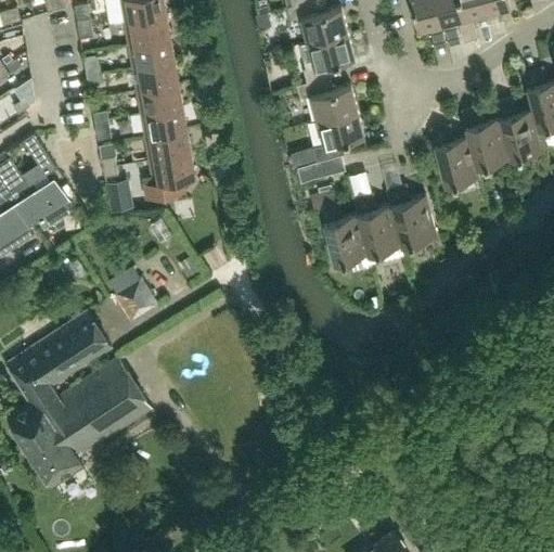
[(47,14),(55,11),(52,0),(44,0),(43,1),(47,14)]
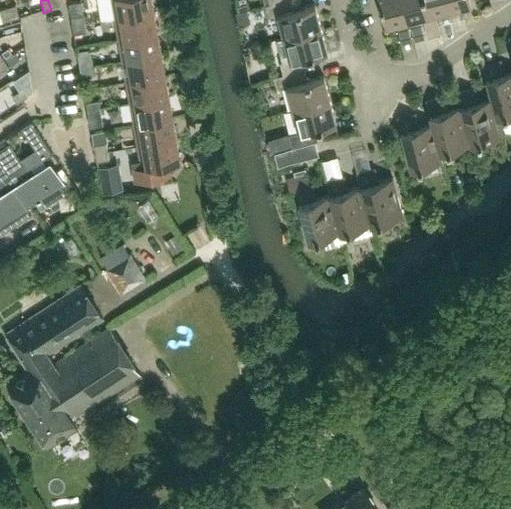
[(57,0),(48,0),(51,10),(60,8),(57,0)]
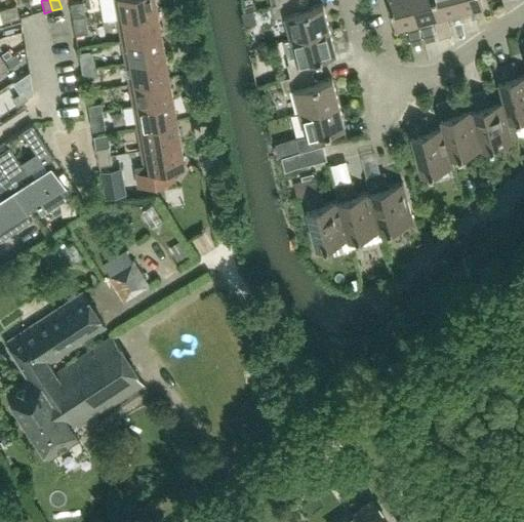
[(157,14),(154,0),(112,0),(117,22),(157,14)]
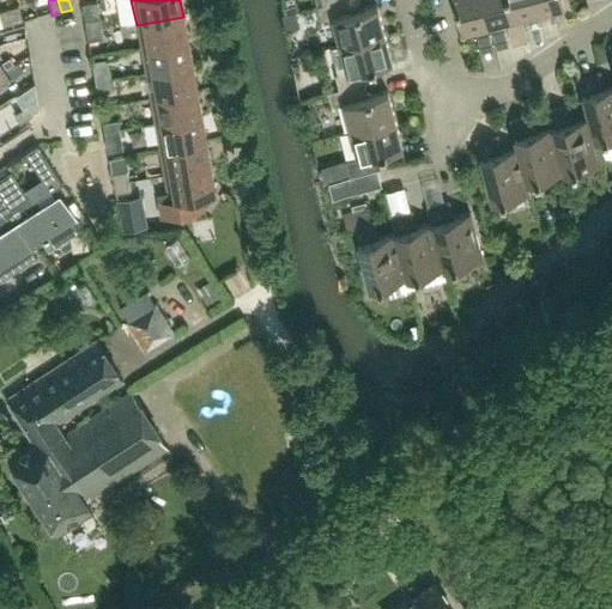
[(383,37),(376,8),(357,13),(353,0),(322,8),(316,10),(320,24),(332,22),(339,48),(383,37)]
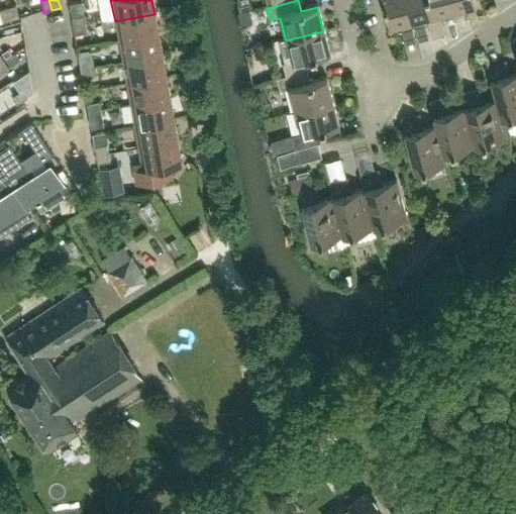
[(411,23),(404,0),(380,0),(389,29),(411,23)]
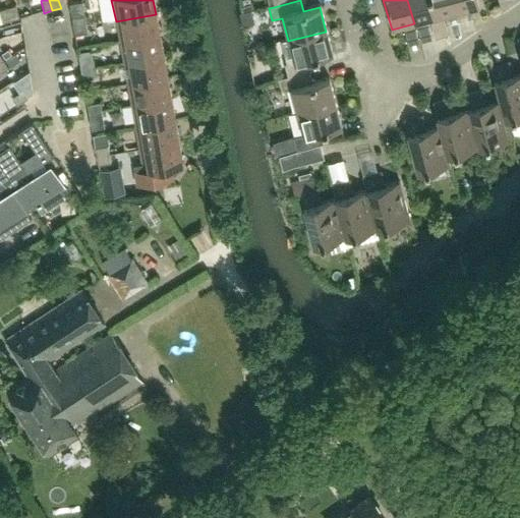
[(435,18),(429,0),(407,0),(414,23),(435,18)]
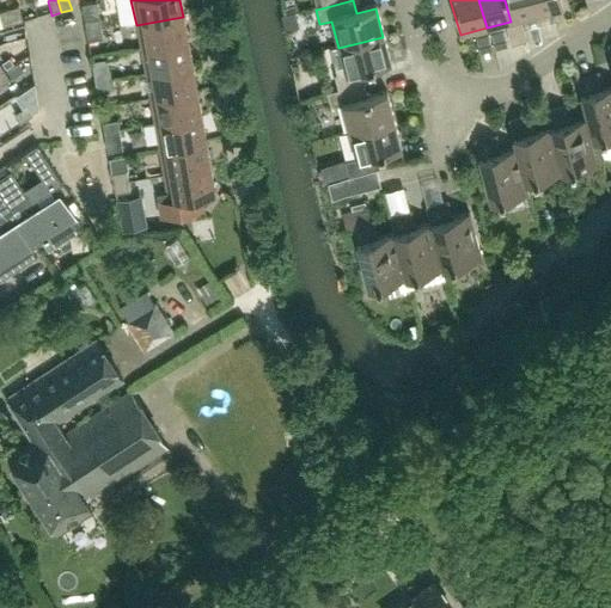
[(536,14),(531,0),(505,0),(511,22),(536,14)]
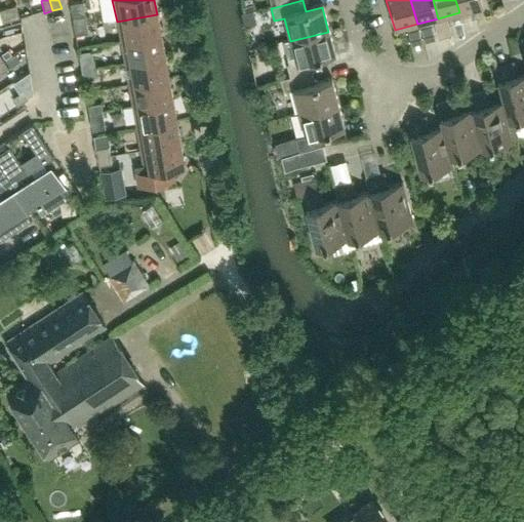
[(482,7),(480,0),(455,0),(459,12),(482,7)]
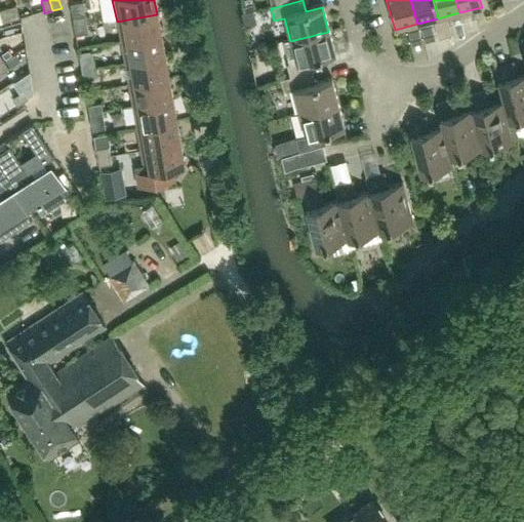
[(15,8),(7,10),(10,24),(18,21),(15,8)]
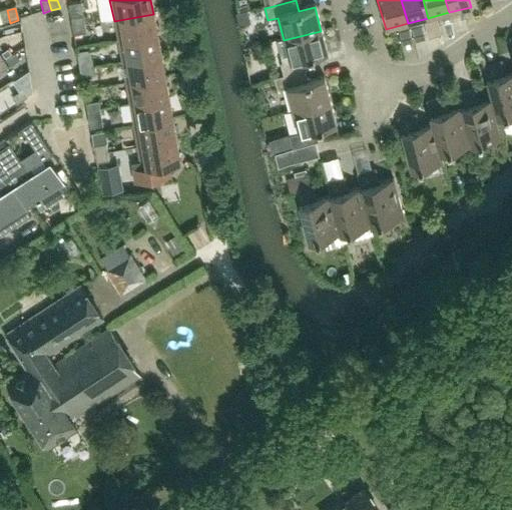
[(0,18),(2,25),(10,23),(7,10),(0,12),(0,18)]
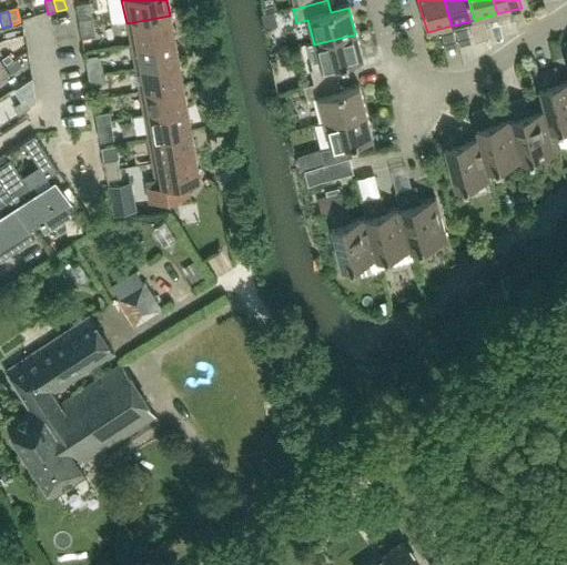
[(269,14),(260,17),(263,31),(272,29),(276,28),(273,13),(269,14)]
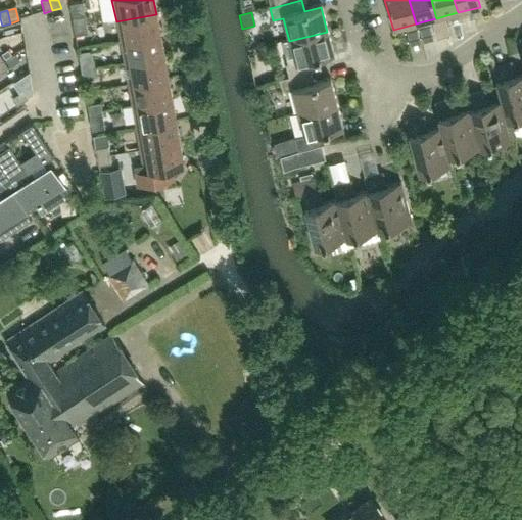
[(160,37),(156,14),(116,21),(120,44),(160,37)]
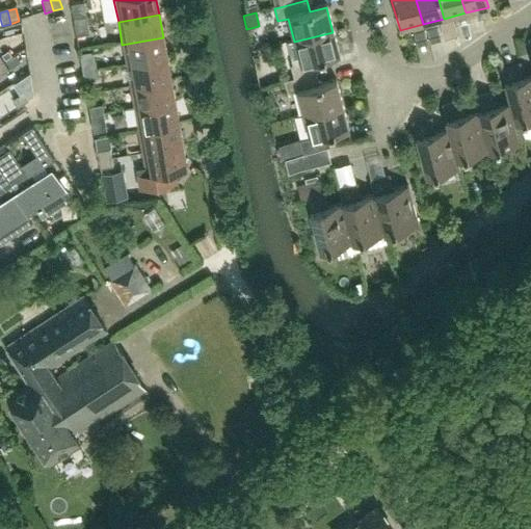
[(86,19),(73,21),(75,30),(87,27),(86,19)]
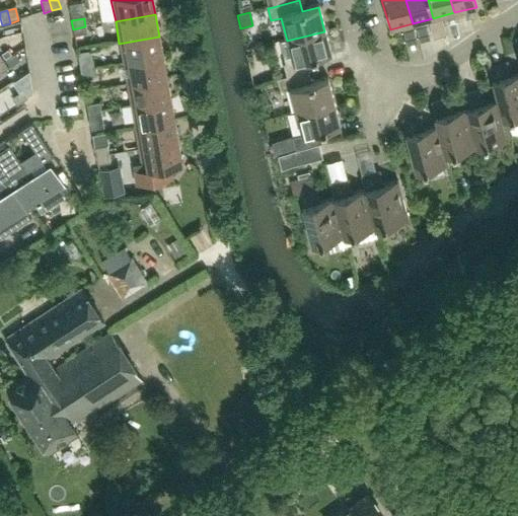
[(428,24),(431,33),(443,29),(441,21),(428,24)]
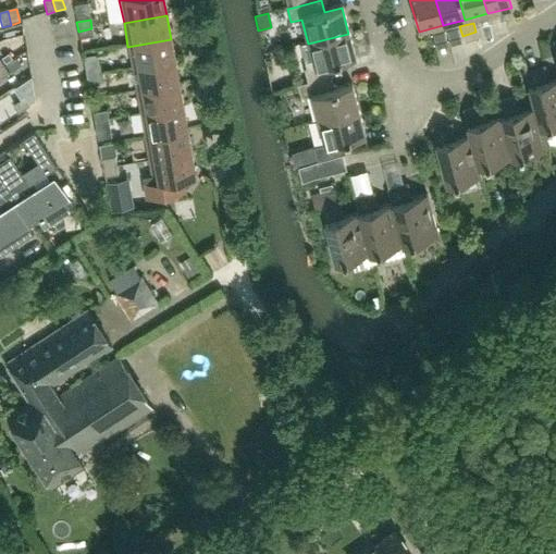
[(94,38),(91,28),(78,32),(79,40),(94,38)]
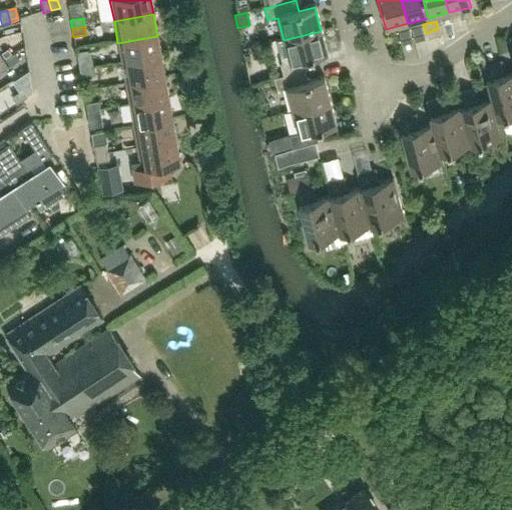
[(440,38),(438,29),(426,33),(428,41),(440,38)]
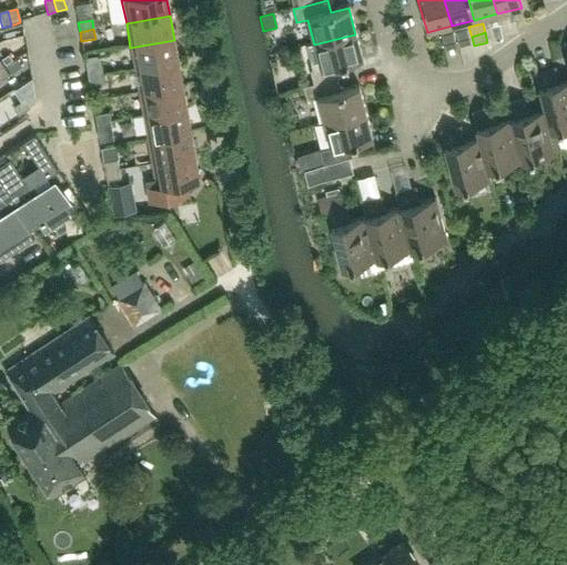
[(362,60),(355,34),(314,44),(321,70),(310,73),(313,86),(313,87),(337,80),(347,78),(344,66),(362,60)]
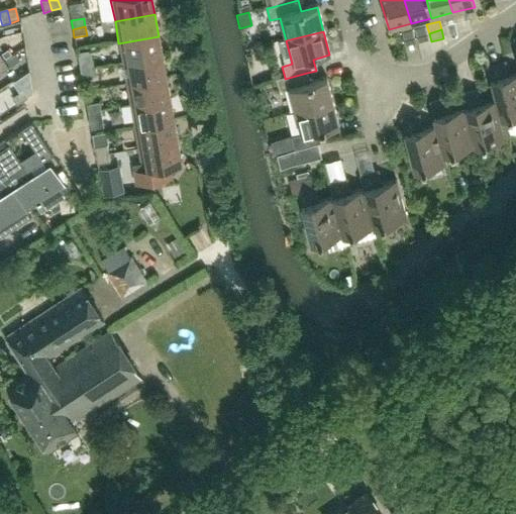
[(162,58),(159,36),(118,43),(122,65),(162,58)]
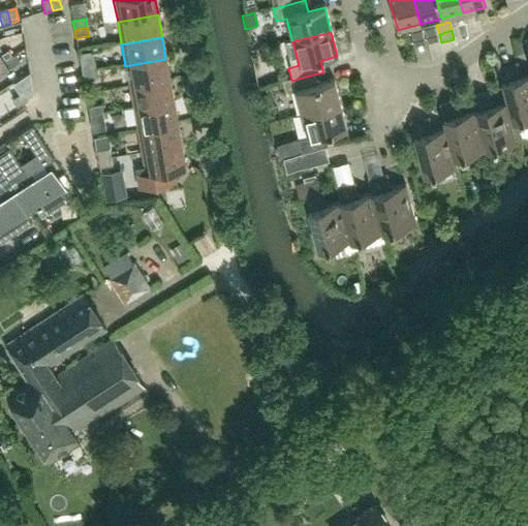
[(79,55),(82,73),(95,71),(91,53),(79,55)]
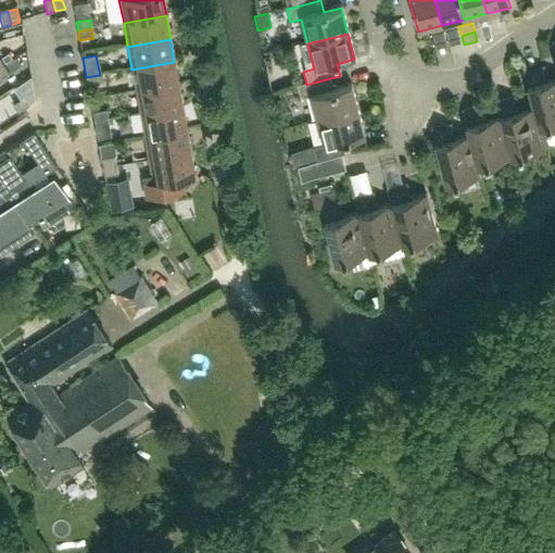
[(17,60),(7,66),(12,73),(22,67),(17,60)]
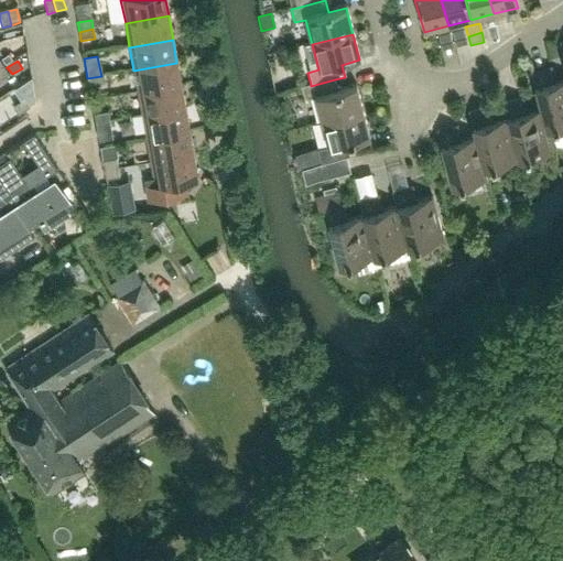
[(181,86),(176,63),(133,71),(138,94),(181,86)]
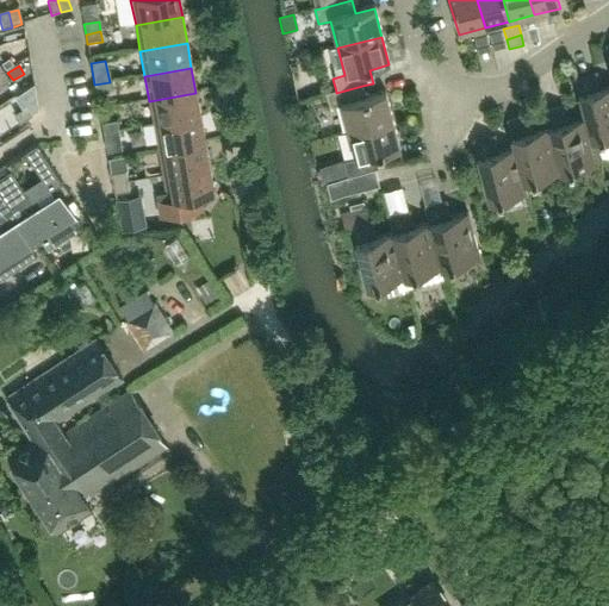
[(0,88),(10,82),(4,74),(0,75),(0,88)]
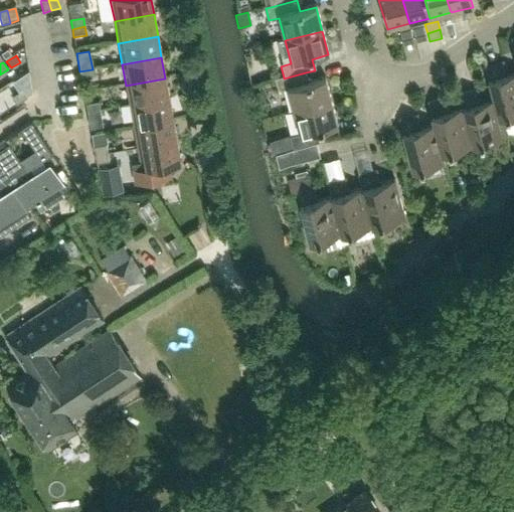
[(513,116),(513,74),(502,77),(498,65),(485,68),(493,102),(494,101),(499,120),(513,116)]
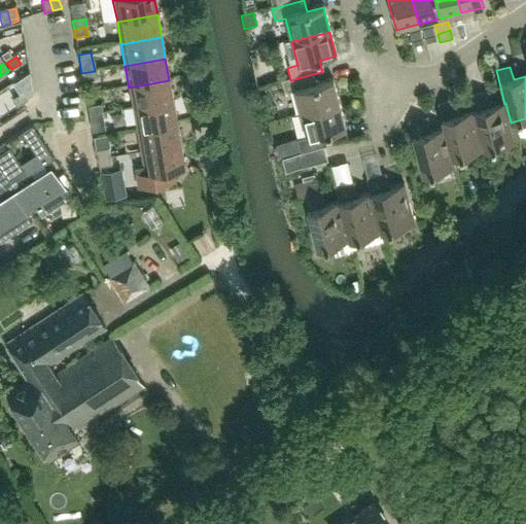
[(96,80),(95,71),(81,73),(83,82),(96,80)]
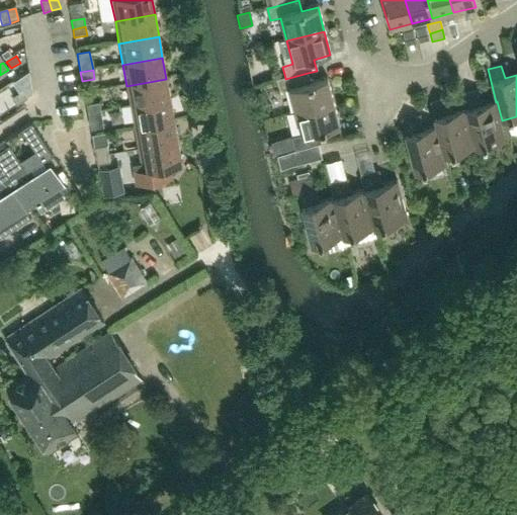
[(333,104),(327,80),(311,84),(308,73),(285,79),(285,78),(276,81),(279,93),(289,91),(295,113),(333,104)]
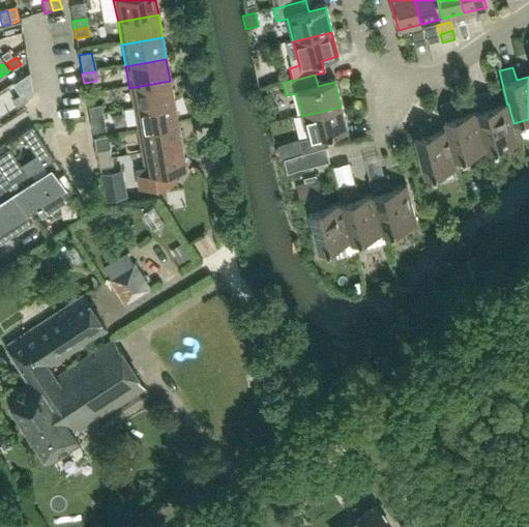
[(174,103),(170,81),(129,88),(134,110),(174,103)]
